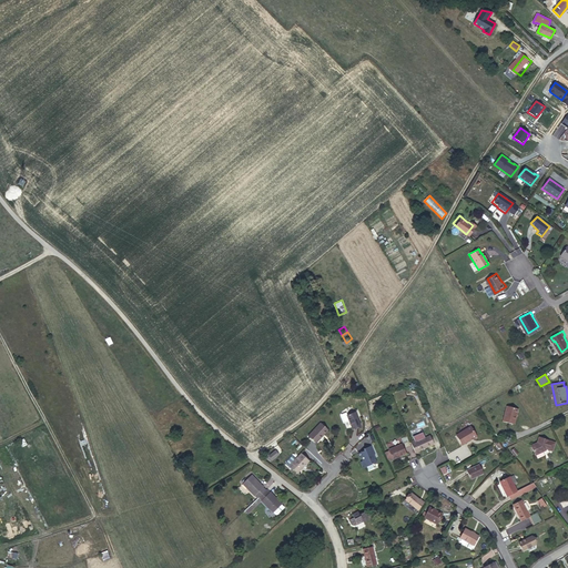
[(521,407),(510,405),(506,421),(516,423),(517,418),(518,419),(521,407)]
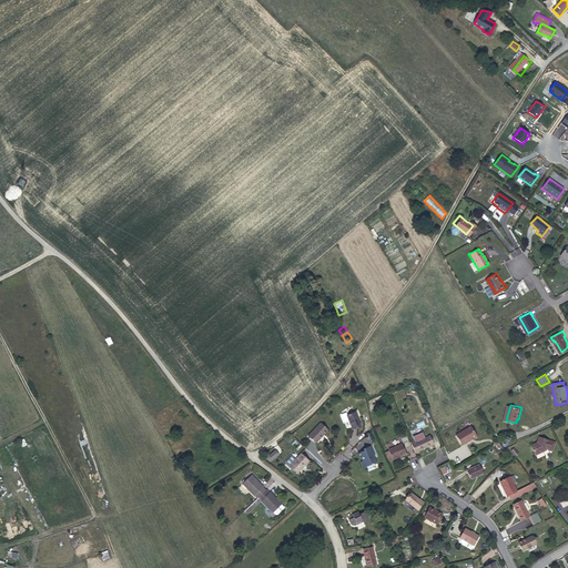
[(348,419),(351,433),(359,432),(357,417),(348,419)]
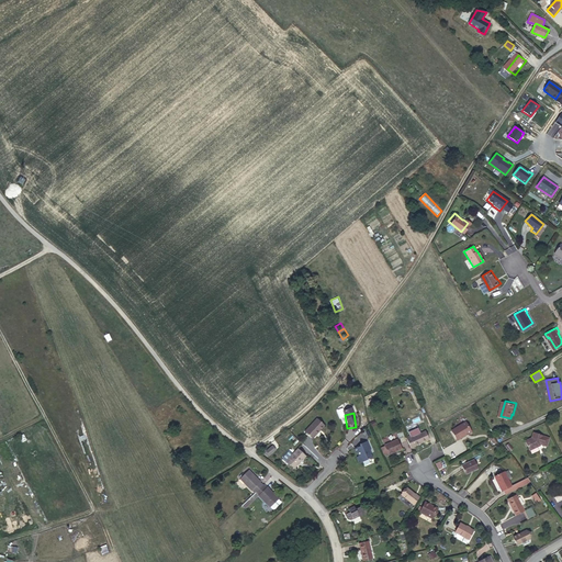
[(454,426),(459,436),(474,428),(469,418),(454,426)]
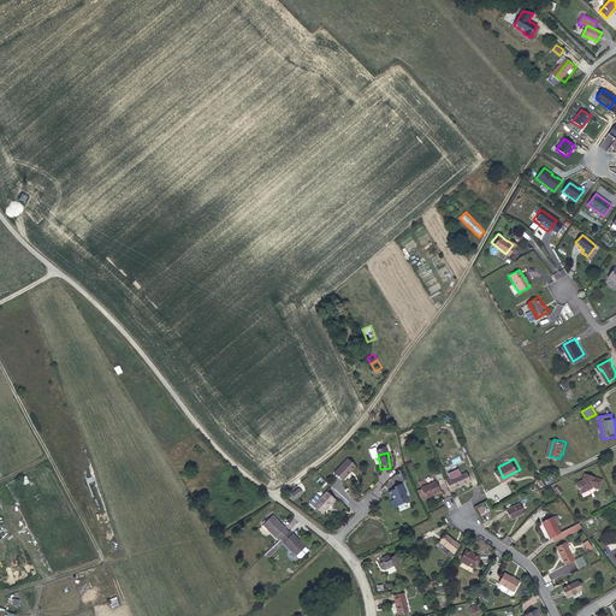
[(343,484),(350,474),(348,473),(351,469),(345,463),(333,475),(343,484)]
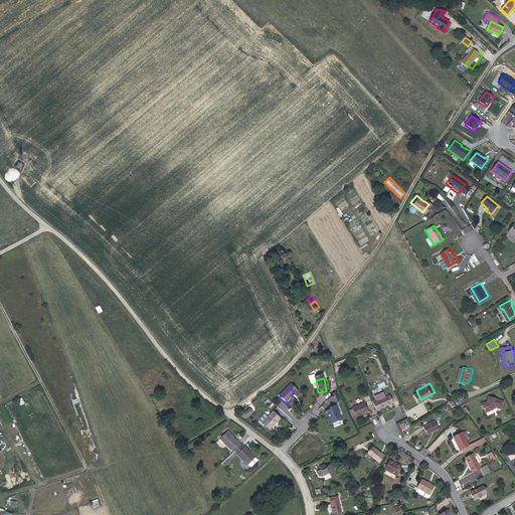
[(374,406),(375,410),(378,408),(385,405),(384,403),(389,401),(386,395),(374,400),(374,399),(370,401),(372,406),(374,406)]
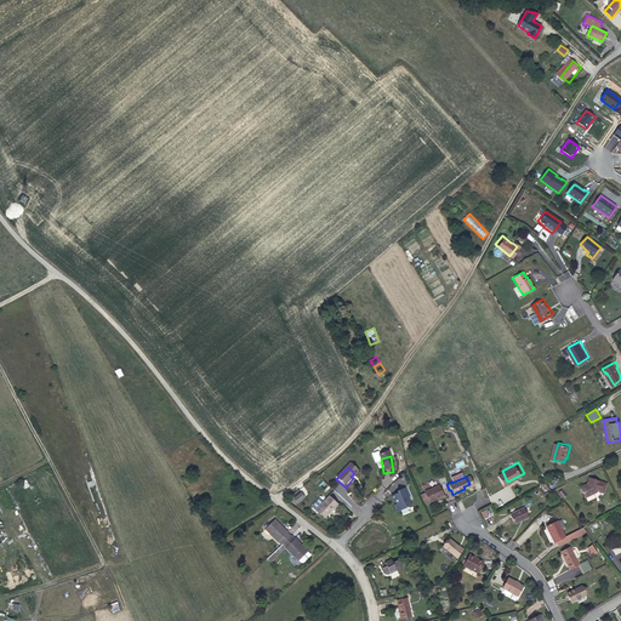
[(577,488),(582,497),(591,494),(591,493),(592,491),(592,490),(600,493),(603,484),(586,478),(584,485),(577,488)]
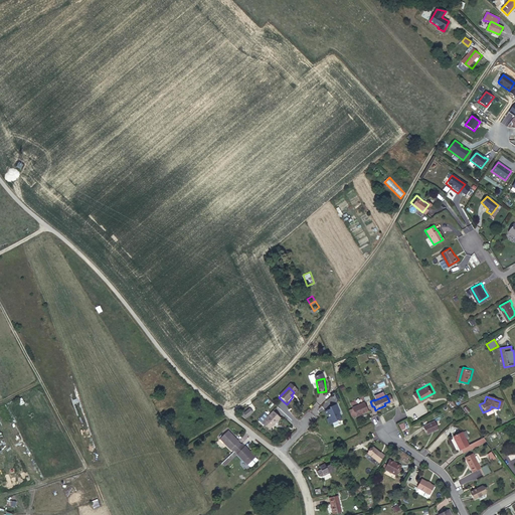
[(350,409),(353,415),(354,416),(365,411),(361,402),(349,407),(350,409)]
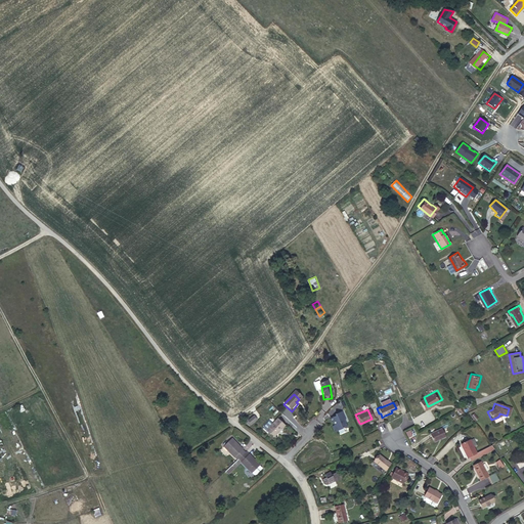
[(332,420),(337,432),(350,427),(346,418),(348,417),(346,411),(339,415),(339,416),(332,420)]
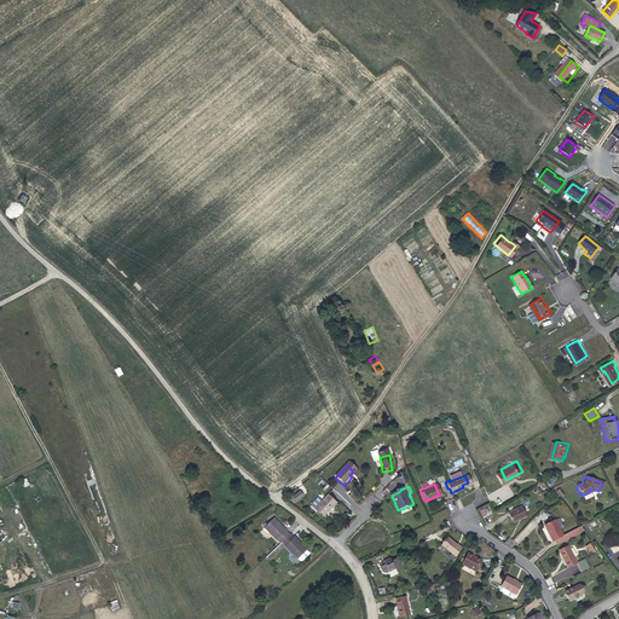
[(296,502),(305,496),(300,490),(293,496),(296,502)]
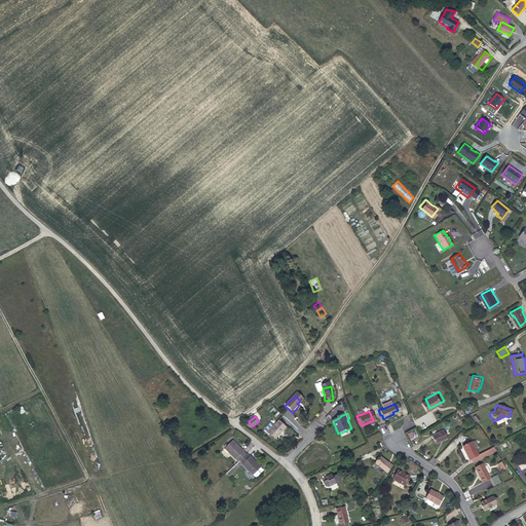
[(268,435),(275,440),(279,435),(280,436),(286,428),(278,422),(268,435)]
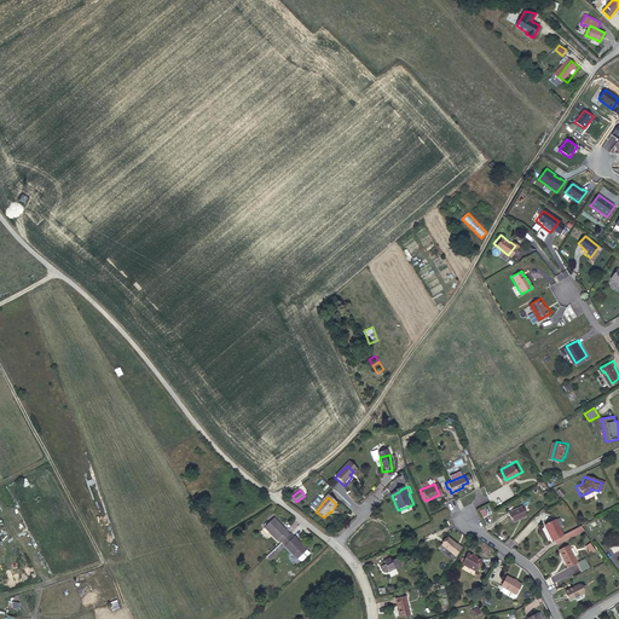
[(508,510),(513,520),(527,514),(522,504),(508,510)]
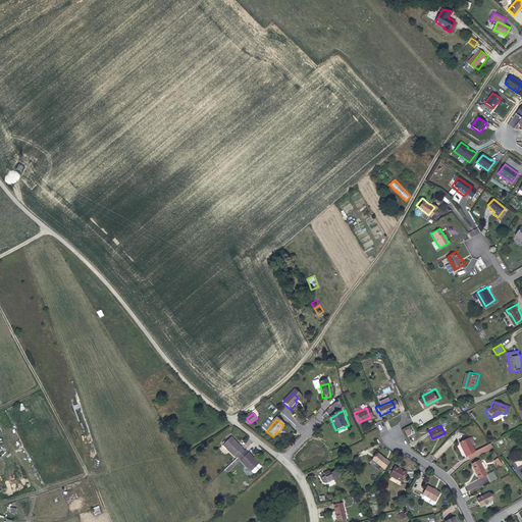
[(223,444),(237,458),(239,457),(245,451),(231,436),(223,444)]
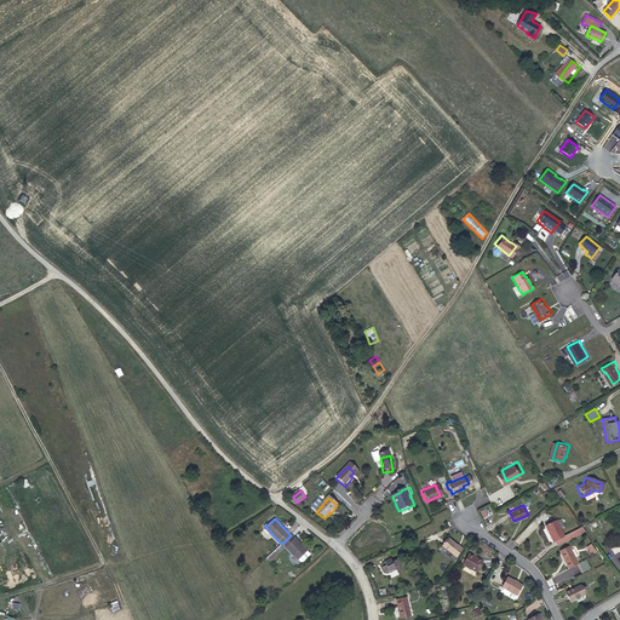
[(546,524),(556,539),(566,533),(557,518),(546,524)]
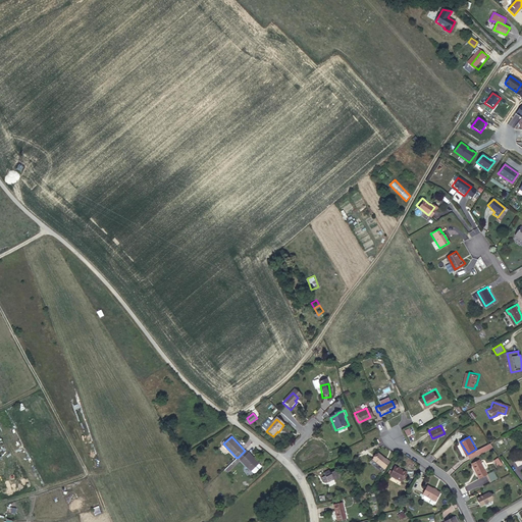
[(260,463),(247,449),(245,451),(239,457),(252,470),(253,470),(260,463)]
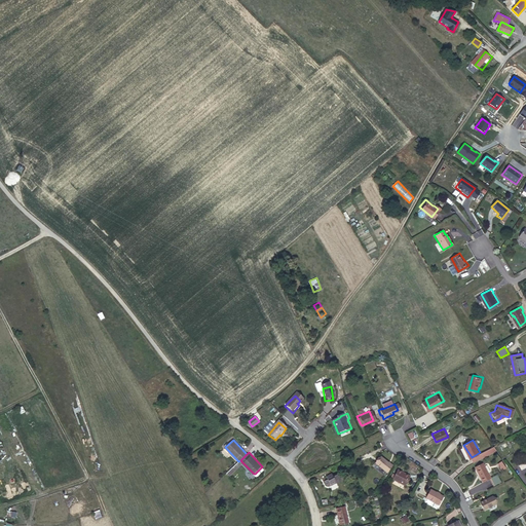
[(377,456),(372,463),(384,472),(389,464),(377,456)]
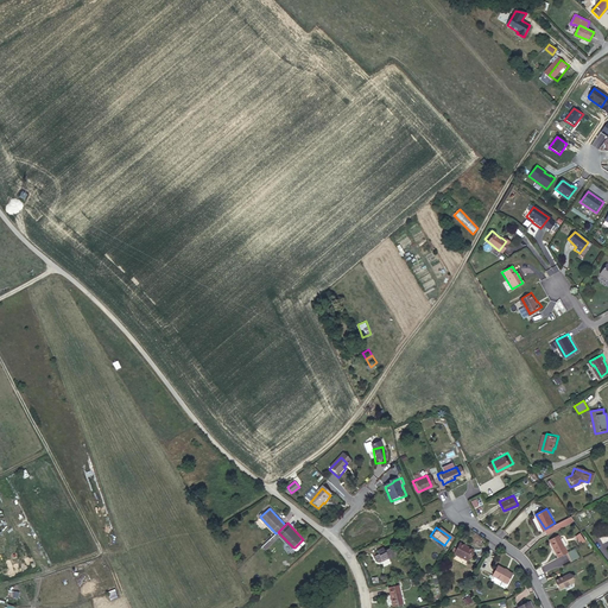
[(562,536),(552,540),(559,556),(569,551),(562,536)]
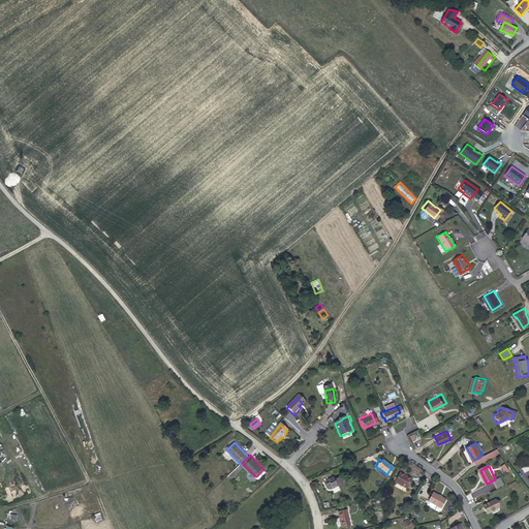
[(263,469),(256,476),(258,478),(259,478),(266,472),(266,471),(263,469)]
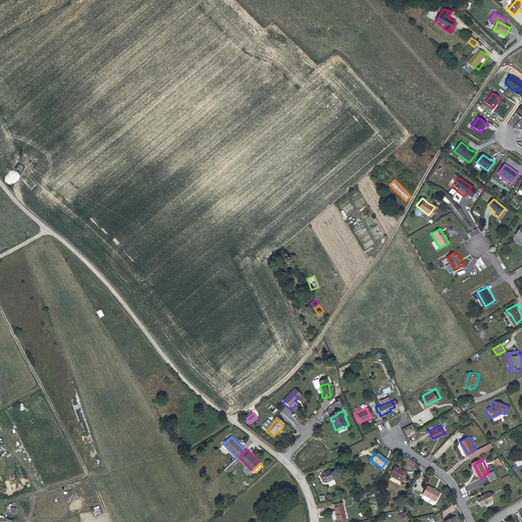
[(396,468),(389,477),(401,484),(407,475),(396,468)]
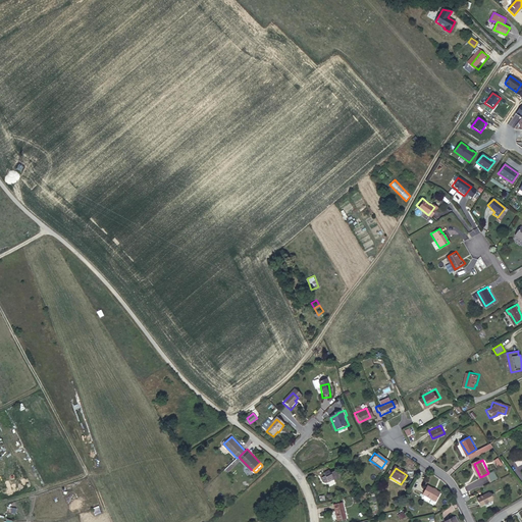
[(334,483),(342,479),(337,471),(330,474),(329,472),(324,475),(325,477),(322,479),(325,484),(328,482),(329,484),(334,481),(334,483)]
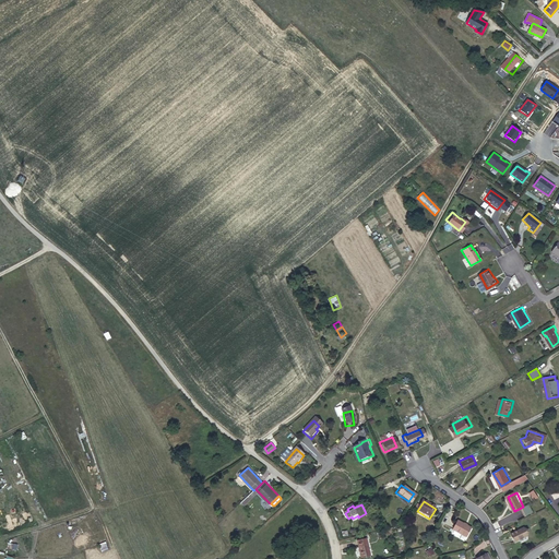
[(522,508),(525,515),(532,512),(530,506),(522,508)]
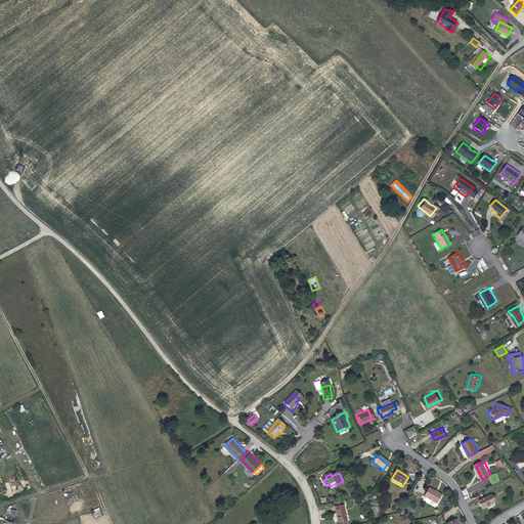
[(430,490),(426,497),(437,505),(442,496),(430,490)]
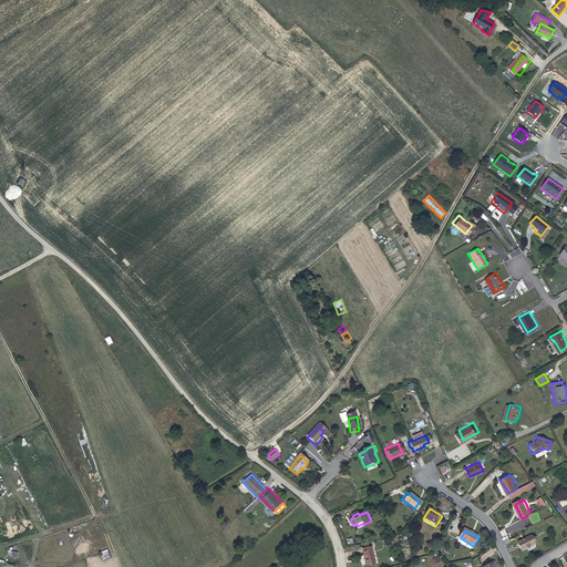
[(516,542),(519,549),(533,544),(529,535),(516,542)]
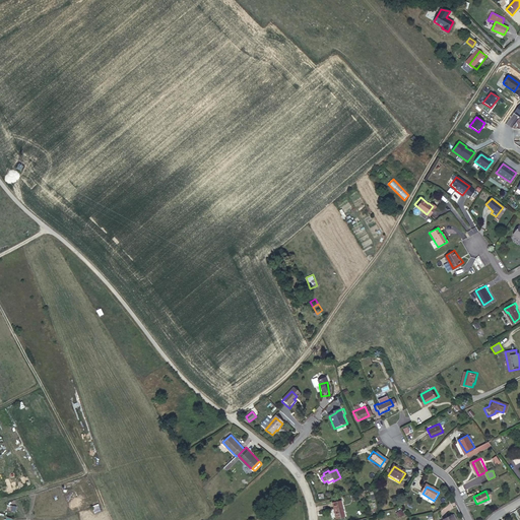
[(332,506),(336,519),(346,518),(342,504),(332,506)]
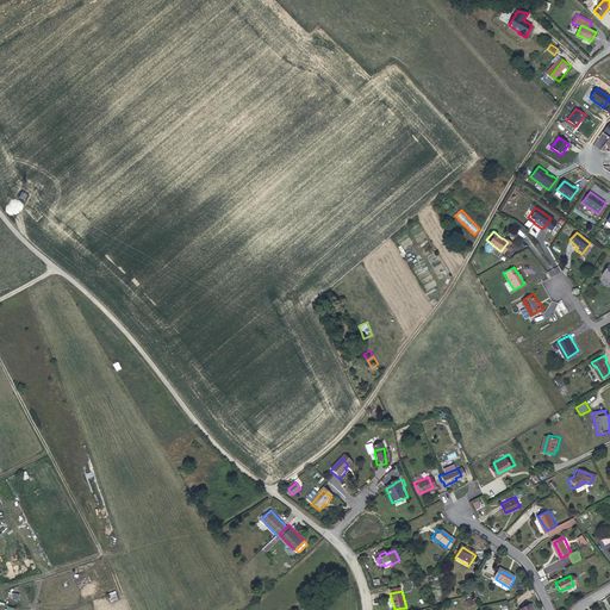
[(470,597),(465,602),(470,608),(475,602),(470,597)]
